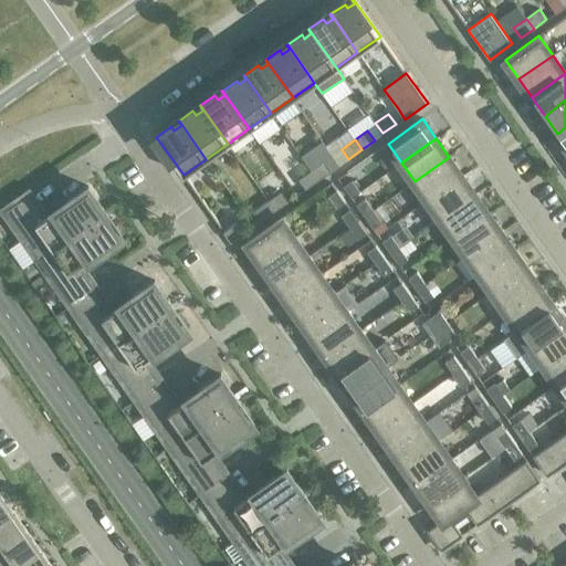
[(462,175),(449,157),(415,181),(427,199),(462,175)]
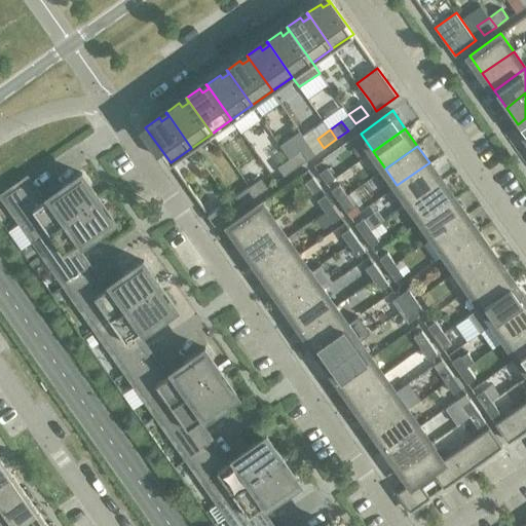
[(301,150),(289,158),(296,167),(308,159),(301,150)]
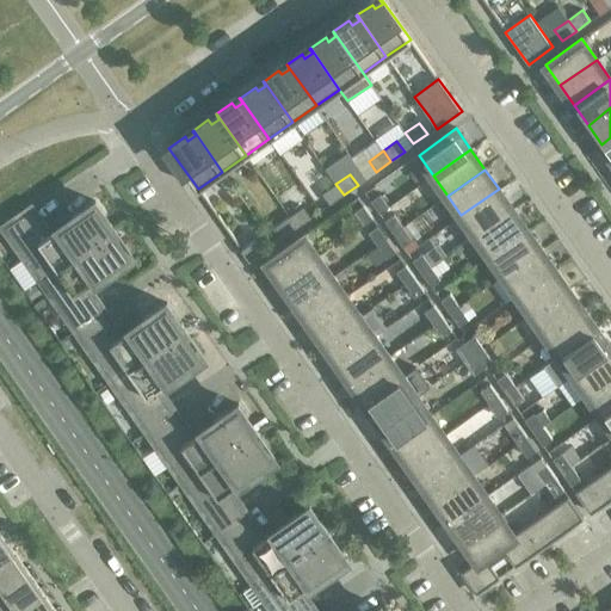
[(344,195),(335,184),(322,193),(329,204),(344,195)]
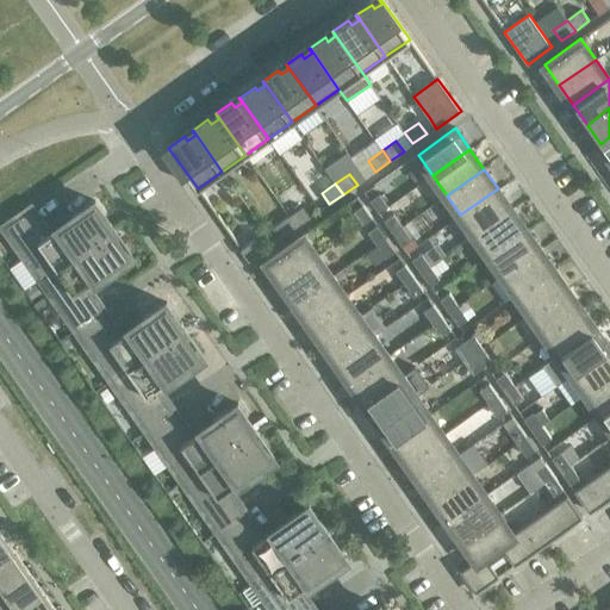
[(512,209),(498,188),(460,215),(474,235),(512,209)]
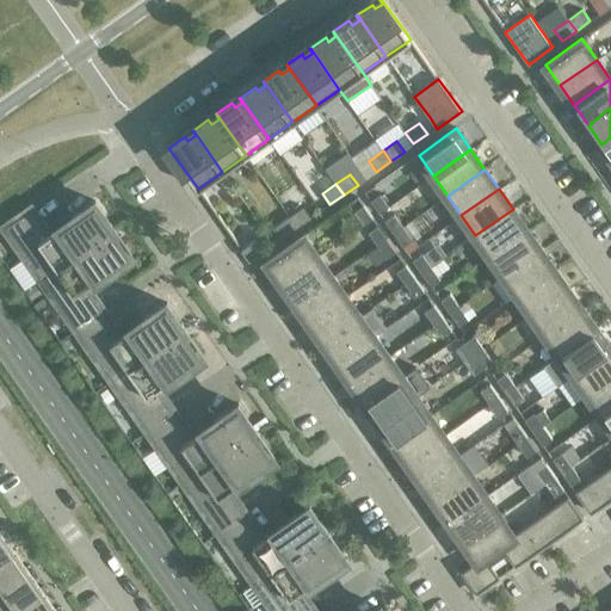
[(380,193),(370,201),(380,214),(389,207),(380,193)]
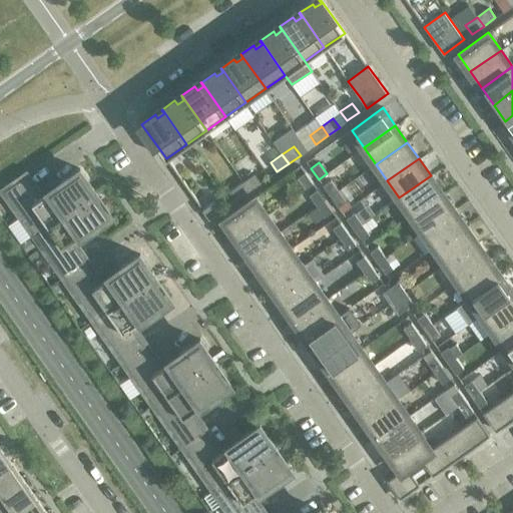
[(80,168),(60,182),(41,196),(26,175),(4,190),(34,233),(95,190),(80,168)]
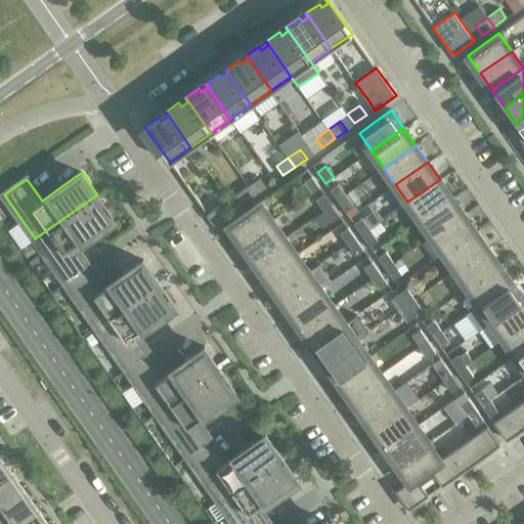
[(319,187),(312,176),(304,182),(311,192),(319,187)]
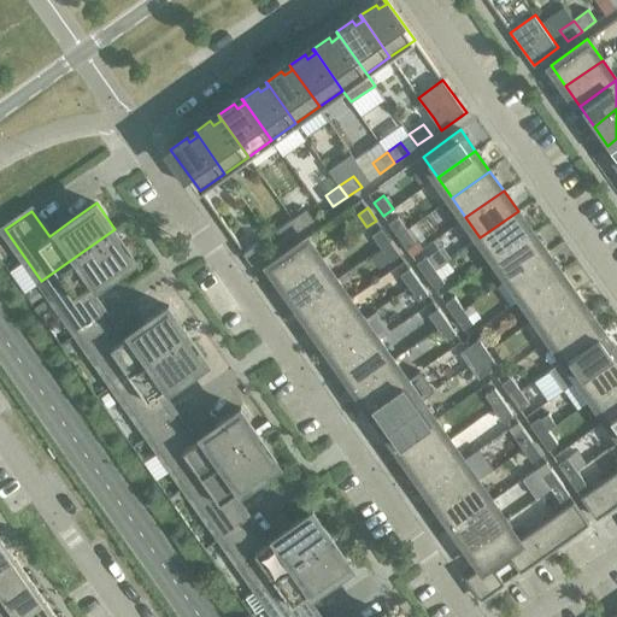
[(306,209),(292,219),(300,230),(313,219),(306,209)]
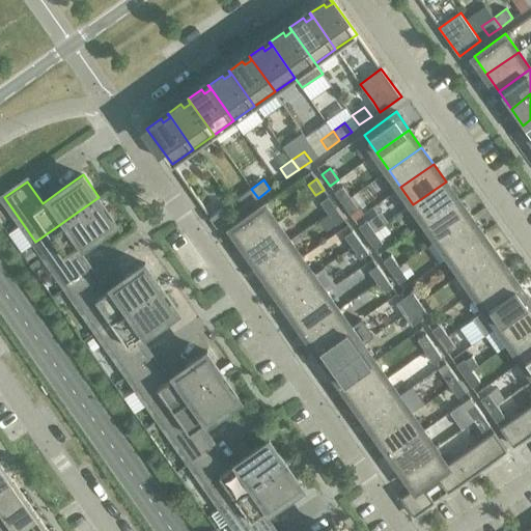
[(457,199),(446,182),(413,204),(425,222),(457,199)]
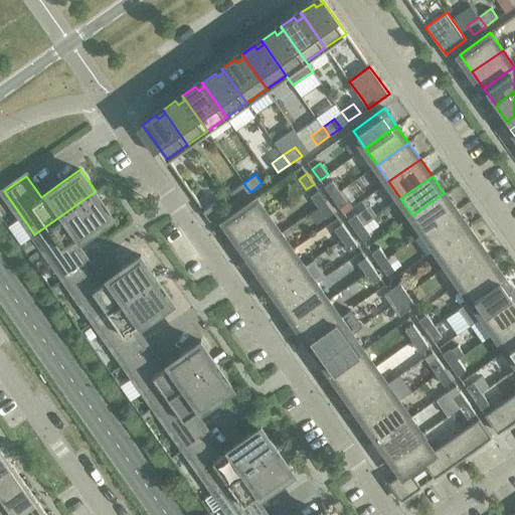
[(332,180),(324,185),(332,196),(339,191),(332,180)]
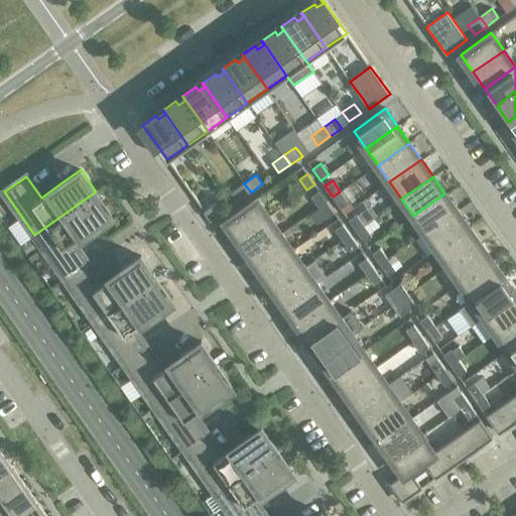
[(251,192),(244,183),(232,191),(239,201),(251,192)]
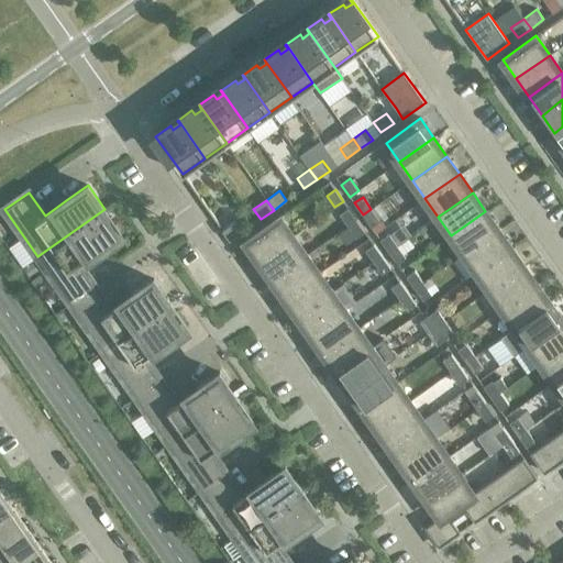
[(356,220),(348,208),(339,213),(348,225),(356,220)]
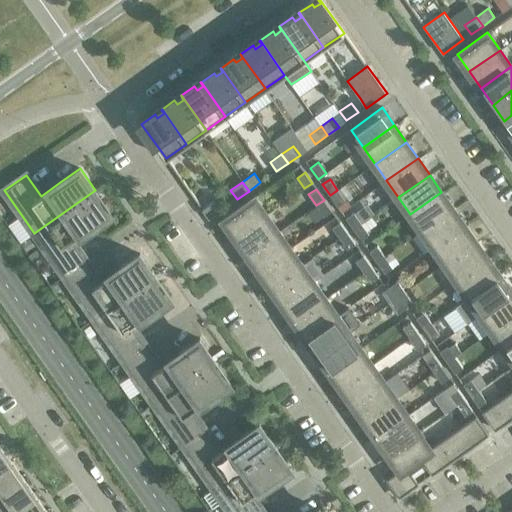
[(110,212),(95,190),(34,233),(64,276),(86,260),(72,240),(110,212)]
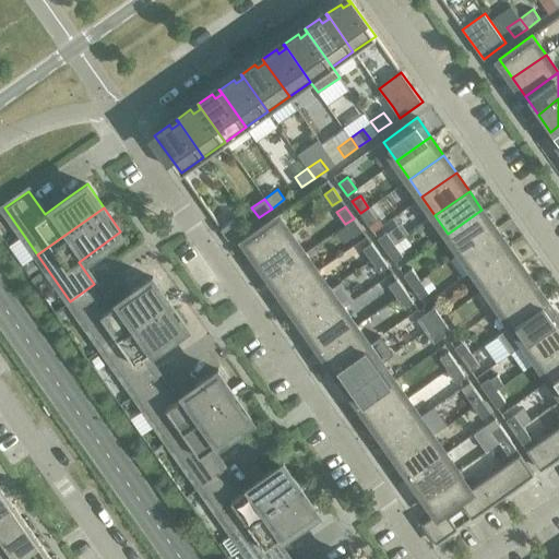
[(377,219),(368,207),(360,213),(368,225),(377,219)]
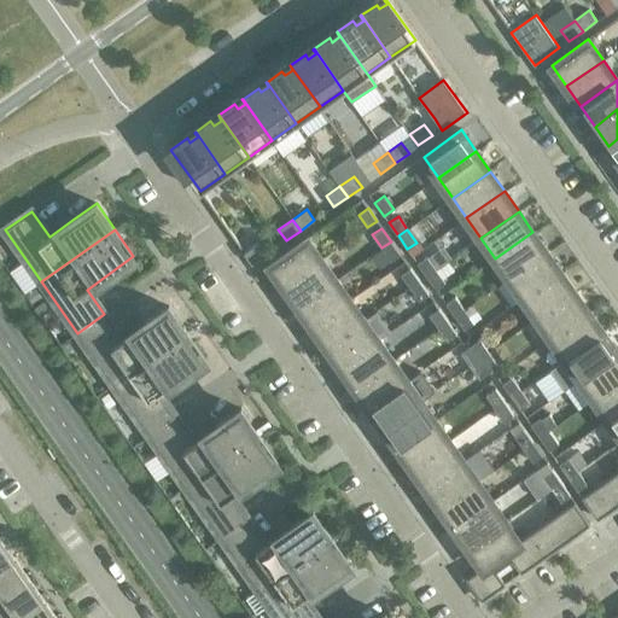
[(547,251),(532,232),(495,258),(509,278),(547,251)]
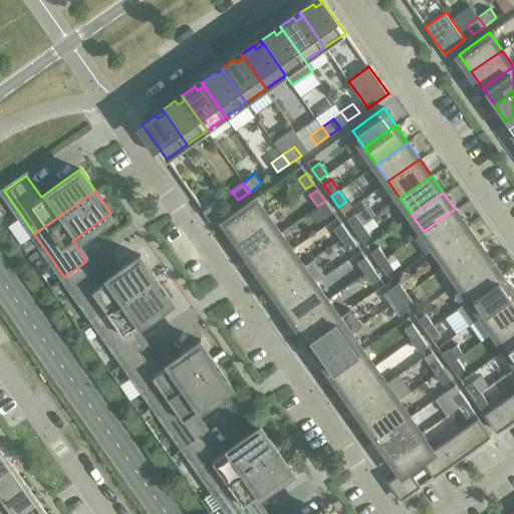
[(268,216),(256,198),(224,220),(236,238),(268,216)]
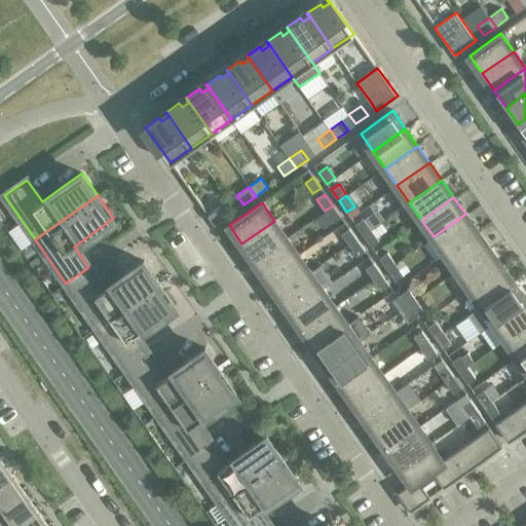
[(340,217),(333,205),(325,211),(333,222),(340,217)]
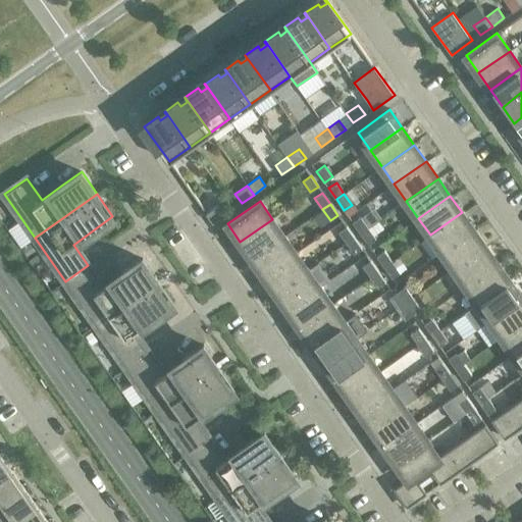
[(206,214),(213,223),(224,215),(218,205),(206,214)]
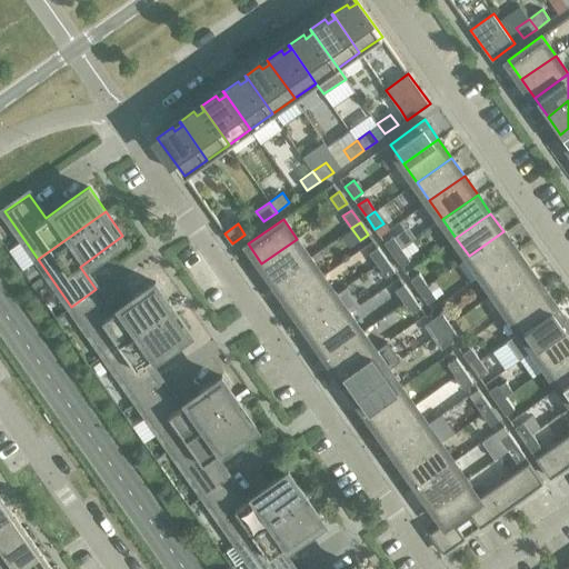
[(517,250),(503,231),(469,256),(481,275),(517,250)]
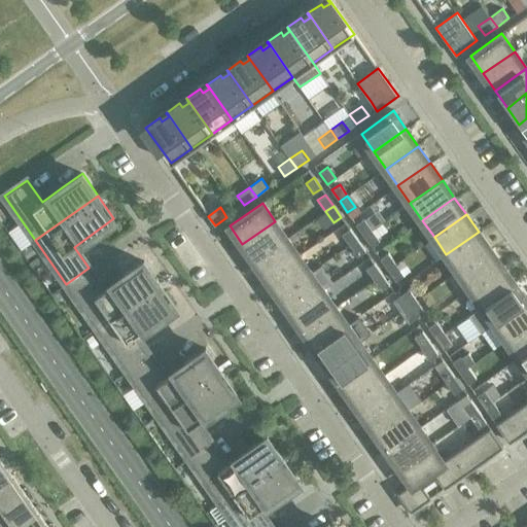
[(363,218),(355,224),(363,236),(372,230),(363,218)]
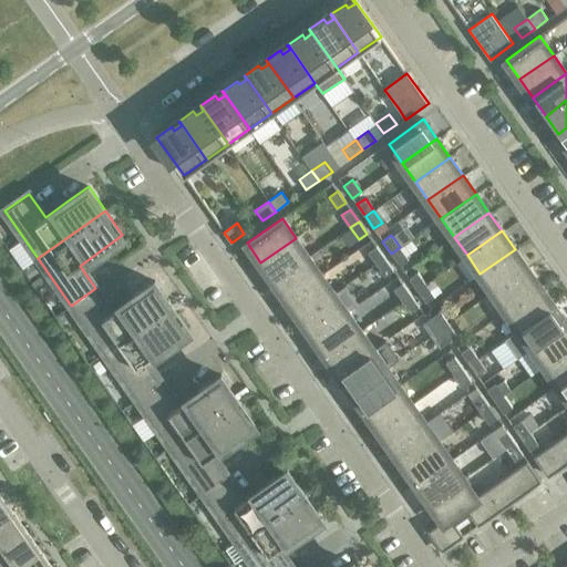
[(309,256),(296,238),(260,263),(274,280),(309,256)]
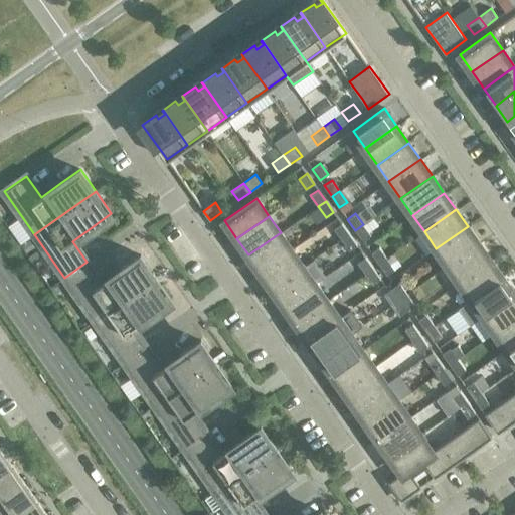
[(378,225),(373,217),(363,224),(368,232),(378,225)]
